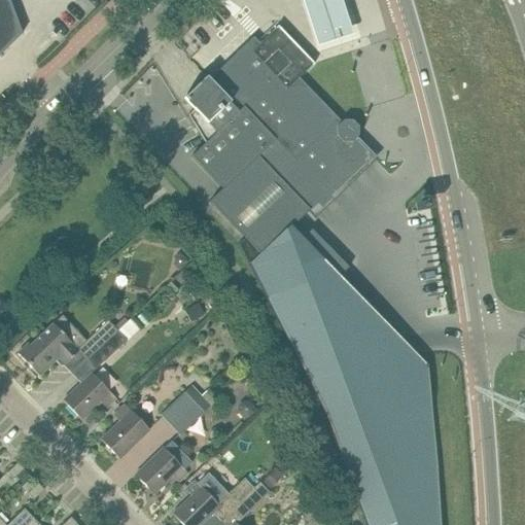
[(0,0),(0,55),(24,32),(12,0),(0,0)]
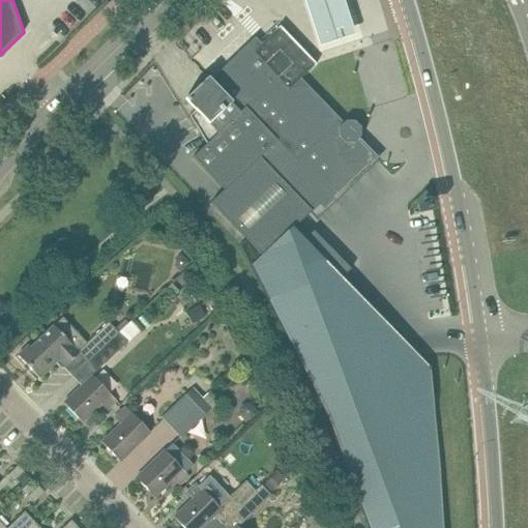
[(300,0),(318,53),(355,41),(342,0),(300,0)]
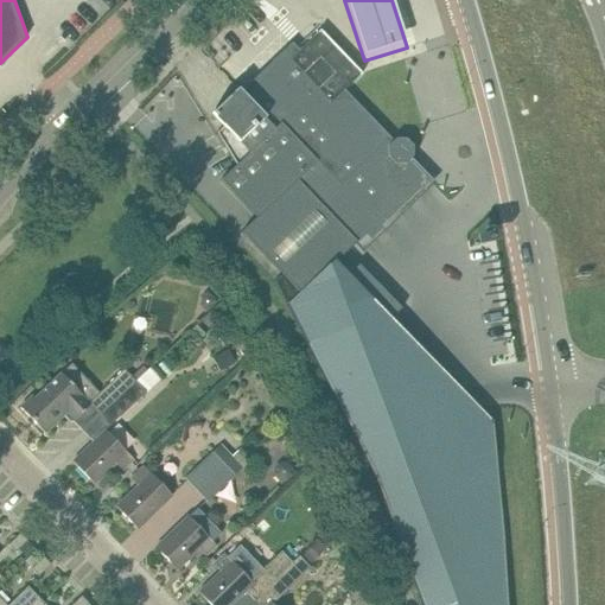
[(278,125),(239,163),(223,178),(237,192),(225,203),(247,227),(243,229),(304,292),(358,240),(379,240),(388,231),(388,221),(426,184),(427,173),(412,158),(415,154),(415,144),(408,137),(397,137),(394,139),(345,88),(362,71),(348,57),(322,30),(319,32),(301,50),(294,42),(244,89),(278,125)]
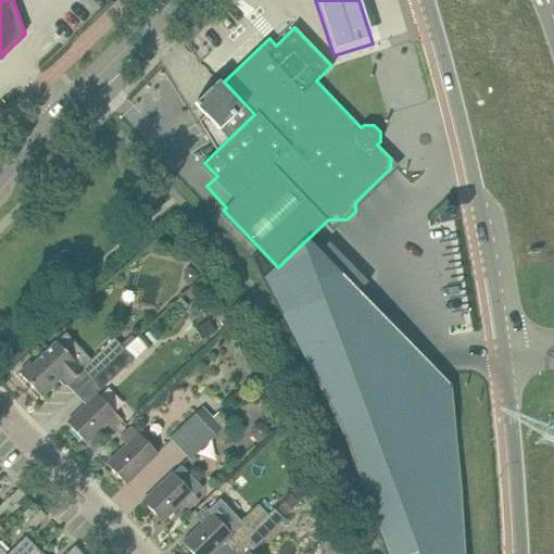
[(208,112),(200,120),(218,149),(254,114),(224,82),(222,79),(211,90),(211,91),(199,102),(208,112)]
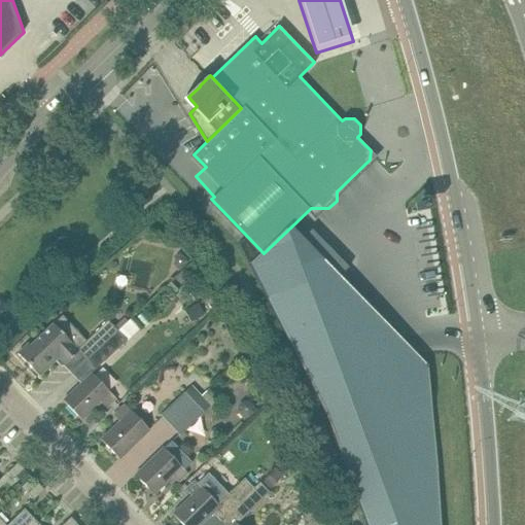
[(369,524),(440,524),(436,459),(429,388),(428,388),(427,376),(377,324),(362,339),(351,327),(344,320),(320,295),(336,280),(310,253),(268,295),(326,413),(369,524)]
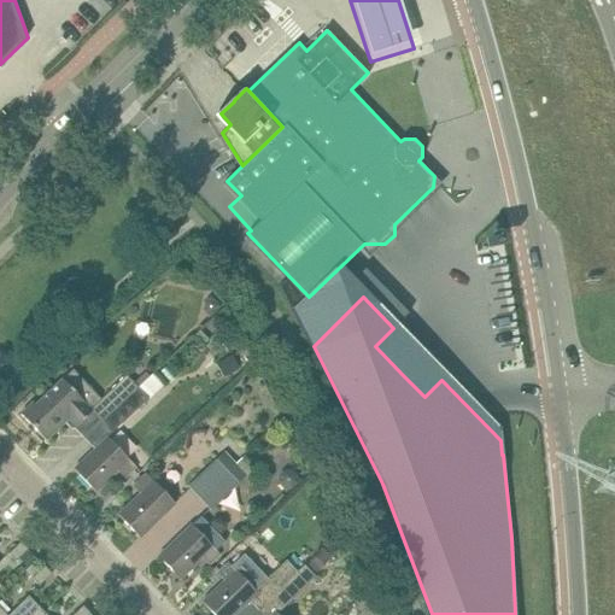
[(47,438),(53,433),(71,415),(80,423),(98,405),(97,403),(101,398),(72,369),(37,403),(35,400),(23,413),(47,438)]
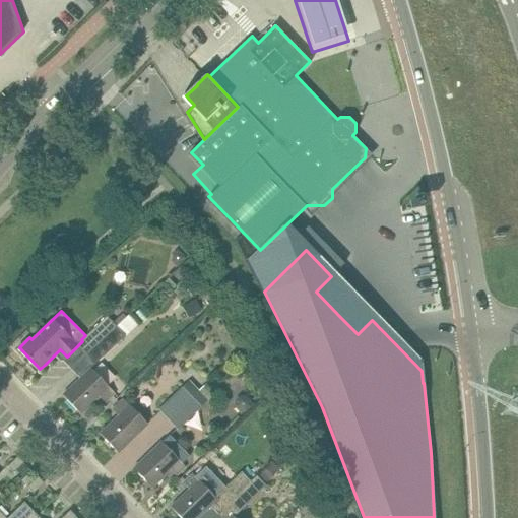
[(85,335),(81,339),(82,341),(90,349),(118,324),(114,320),(108,314),(85,335)]
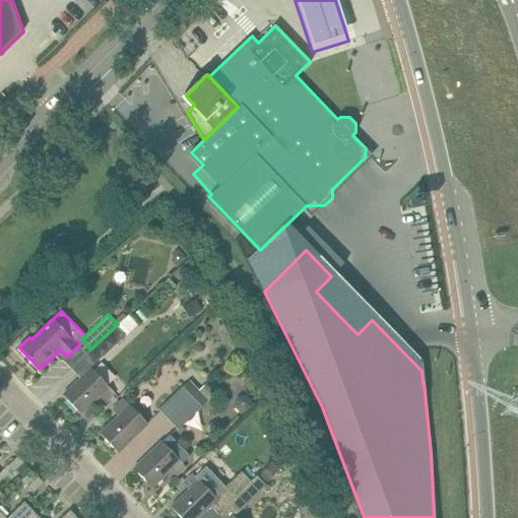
[(87,352),(96,363),(127,334),(118,324),(90,349),(87,352)]
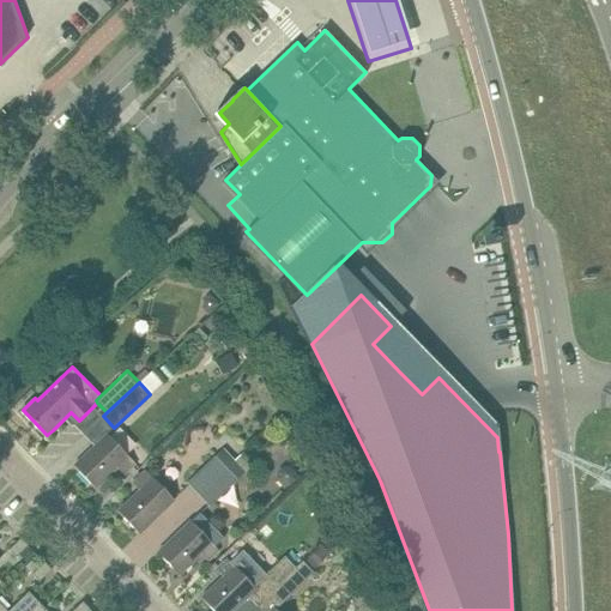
[(137,461),(108,433),(76,464),(97,487),(119,465),(126,472),(137,461)]
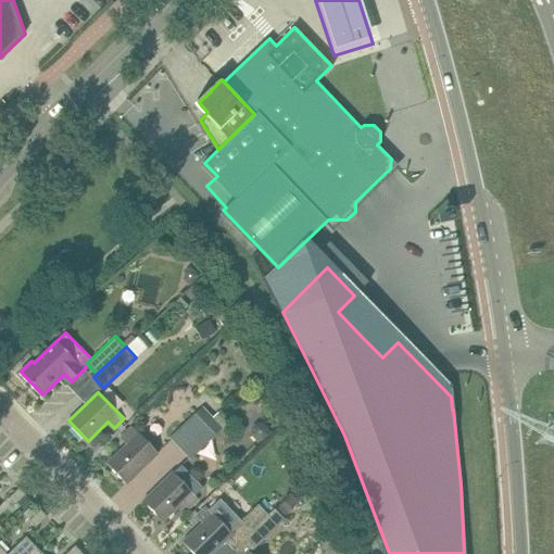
[(181,447),(206,423),(196,412),(171,436),(181,447)]
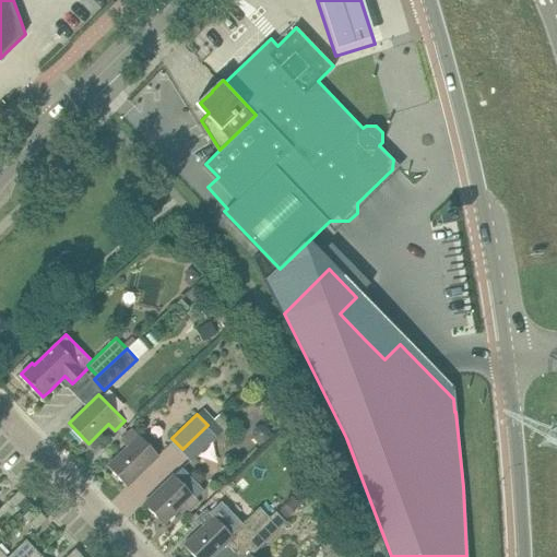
[(182,449),(192,460),(217,436),(208,425),(182,449)]
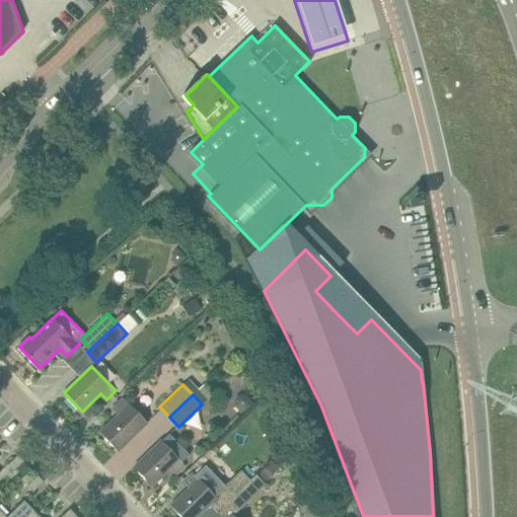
[(114,408),(120,414),(100,431),(119,450),(147,423),(123,398),(114,408)]
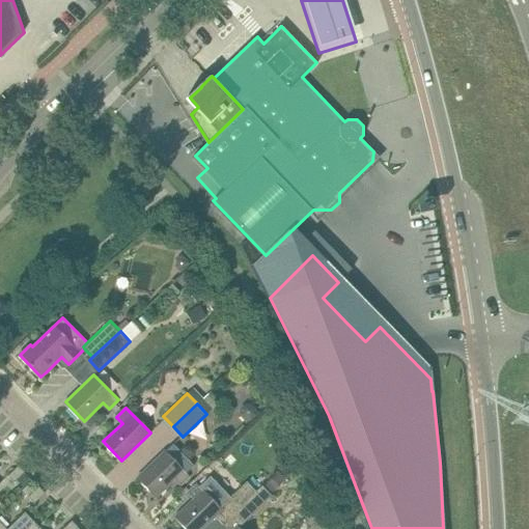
[(157,496),(175,478),(181,484),(191,474),(188,471),(194,465),(174,443),(166,449),(138,477),(157,496)]
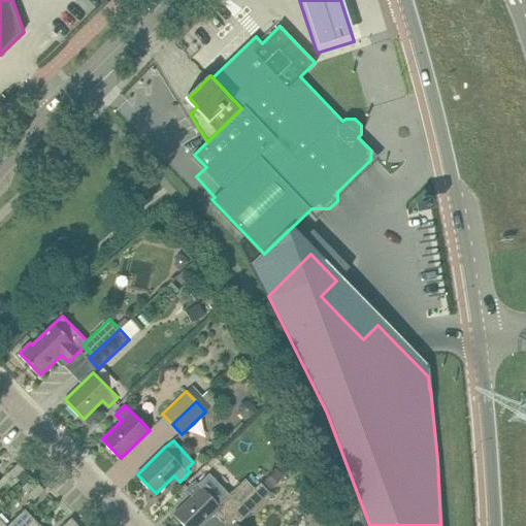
[(20,461),(8,471),(15,478),(26,467),(20,461)]
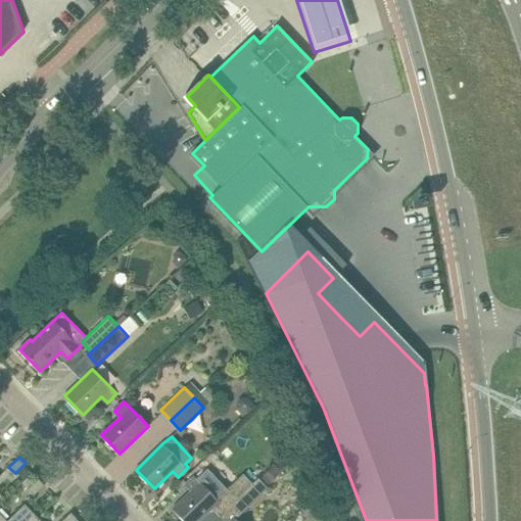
[(236,500),(253,482),(243,473),(226,490),(236,500)]
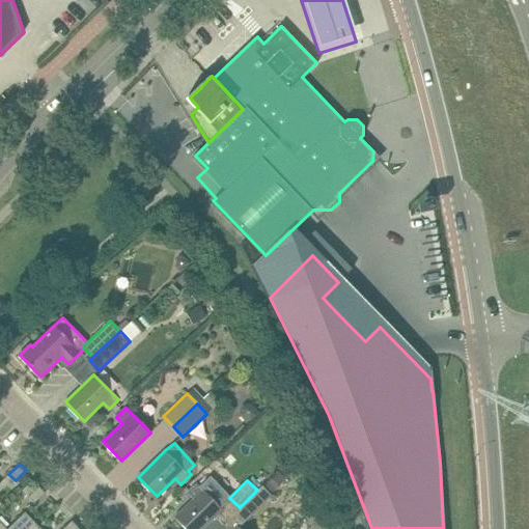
[(188,492),(194,498),(175,516),(188,528),(200,528),(223,507),(198,482),(188,492)]
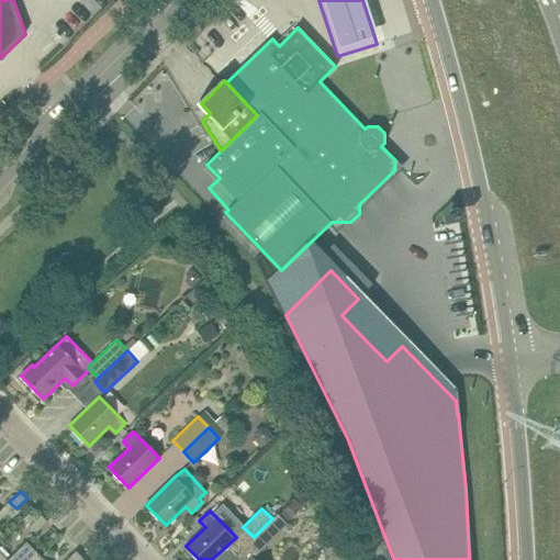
[(42,513),(31,524),(37,532),(48,521),(42,513)]
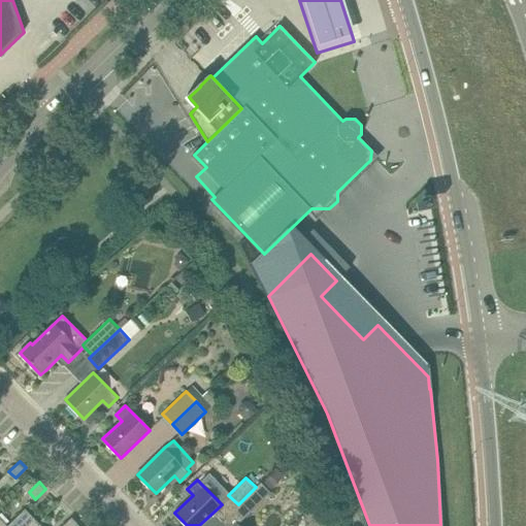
[(271,492),(262,482),(261,482),(256,487),(238,504),(248,515),(271,492)]
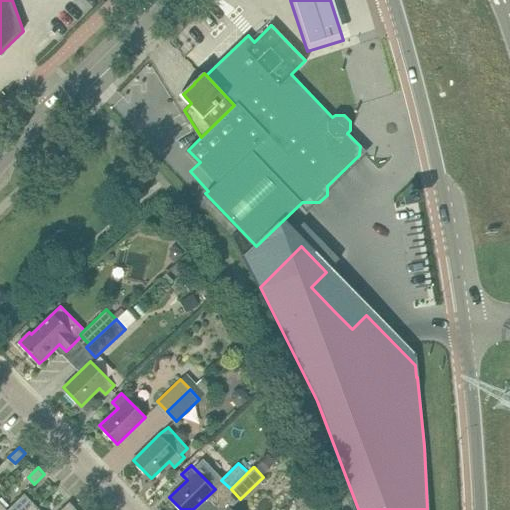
[(25,492),(8,509),(0,500),(0,509),(33,509),(38,505),(25,492)]
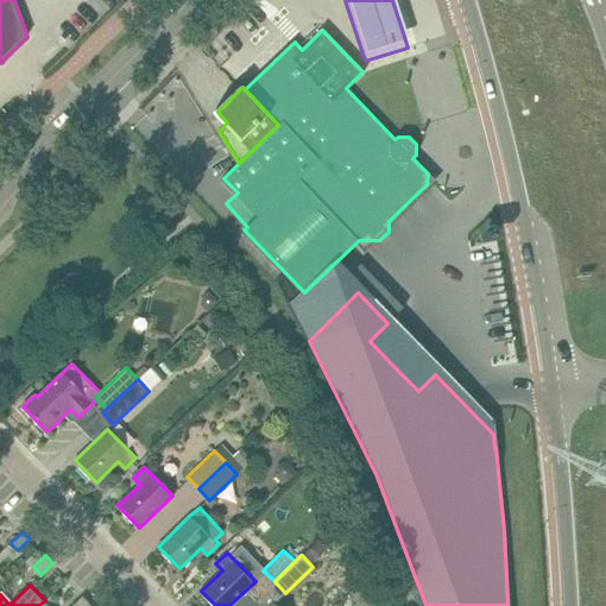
[(83,595),(70,605),(86,605),(90,603),(83,595)]
